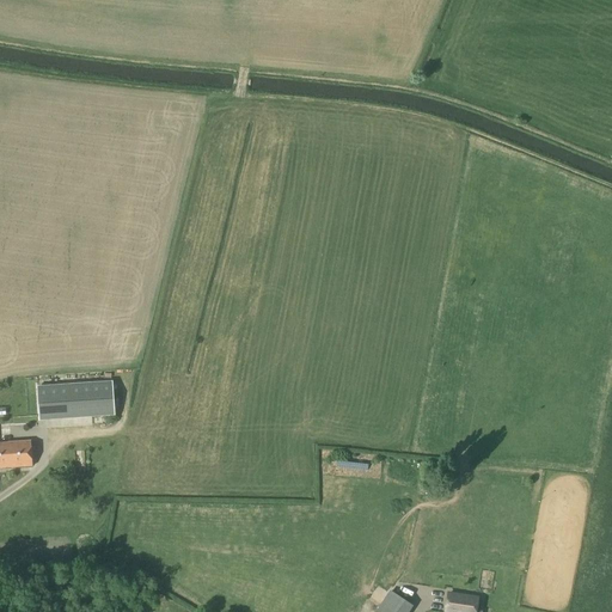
[(7,336),(7,350),(24,350),(24,336),(7,336)]
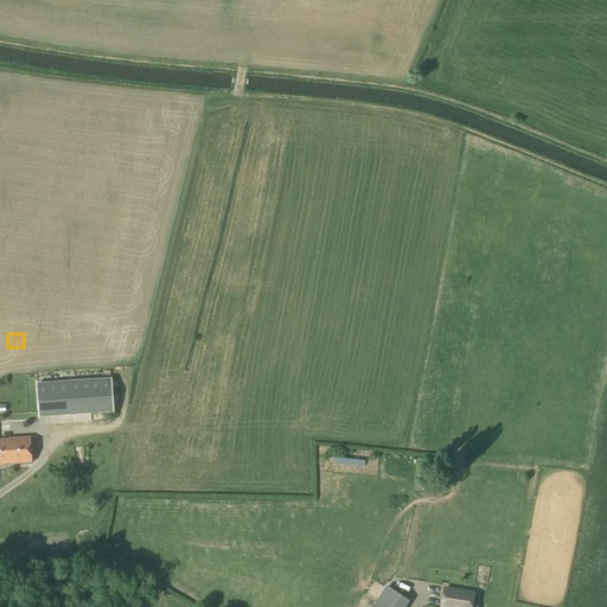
[(39,417),(113,413),(109,363),(107,337),(33,343),(39,417)]
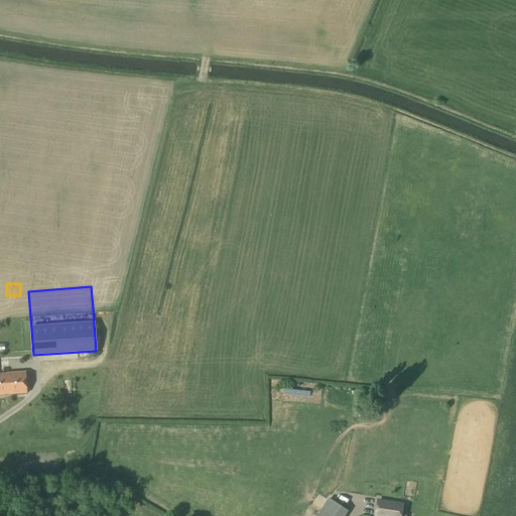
[(25,357),(24,342),(0,344),(0,395),(27,394),(26,372),(7,373),(6,359),(25,357)]
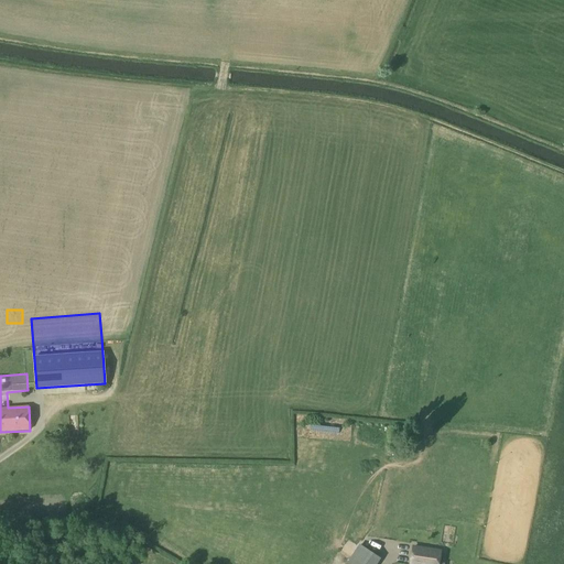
[(358,545),(346,563),(376,563),(380,560),(358,545)]
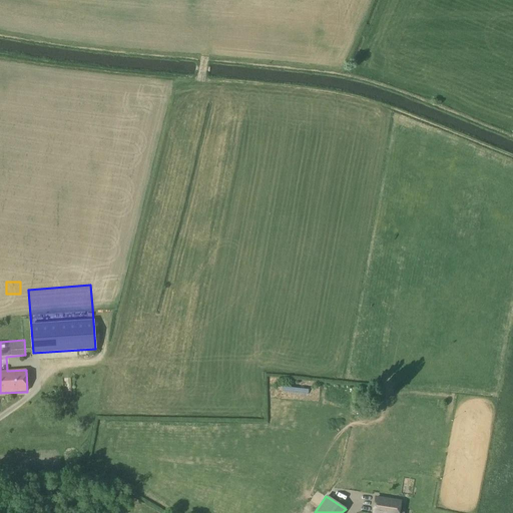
[(401,500),(375,496),(372,512),(402,512),(400,512),(401,500)]
